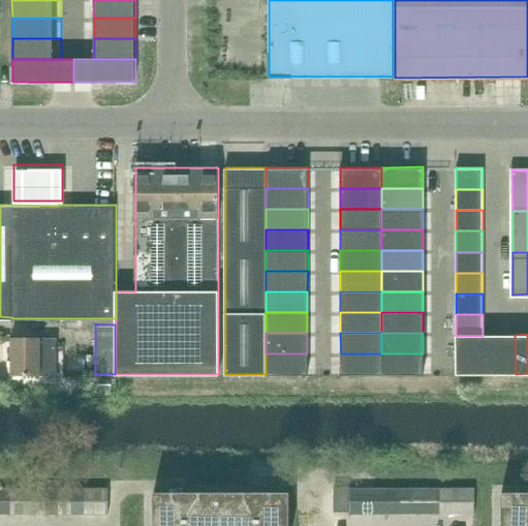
[(456,374),(516,374),(515,335),(483,335),(483,336),(456,336),(456,374)]
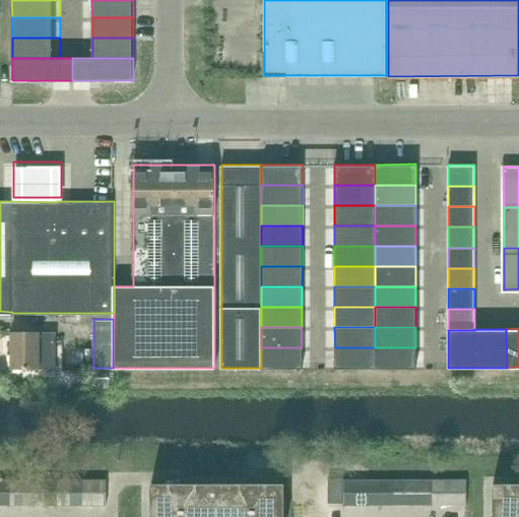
[(40,368),(41,331),(11,331),(11,368),(40,368)]
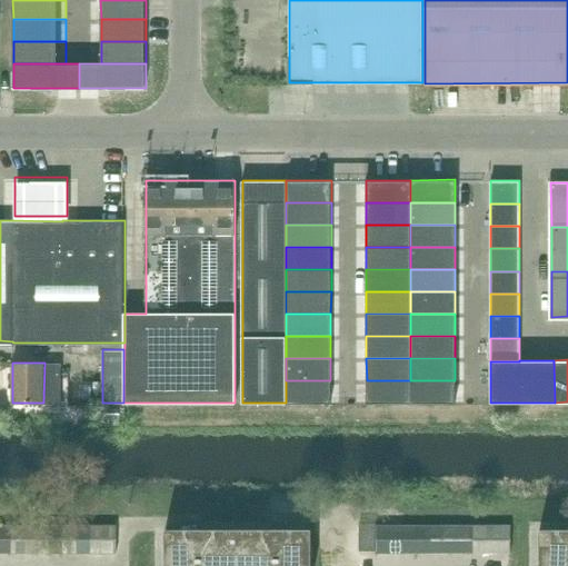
[(330,380),(286,380),(286,401),(286,403),(330,403),(330,380)]
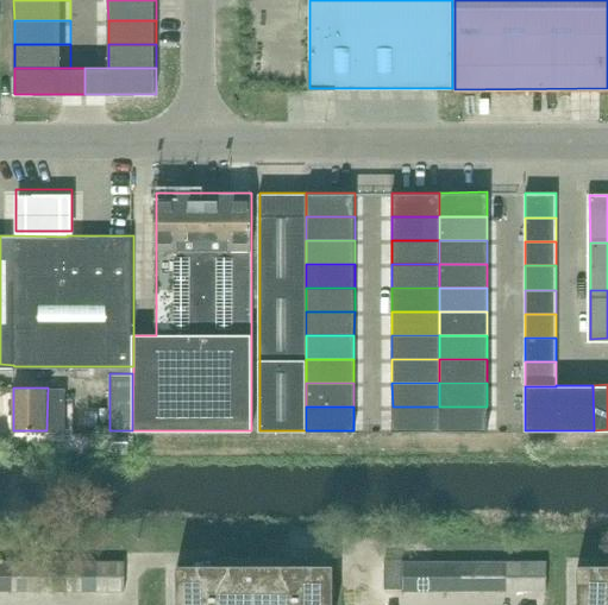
[(393,430),(439,430),(439,407),(393,407),(393,424),(393,430)]
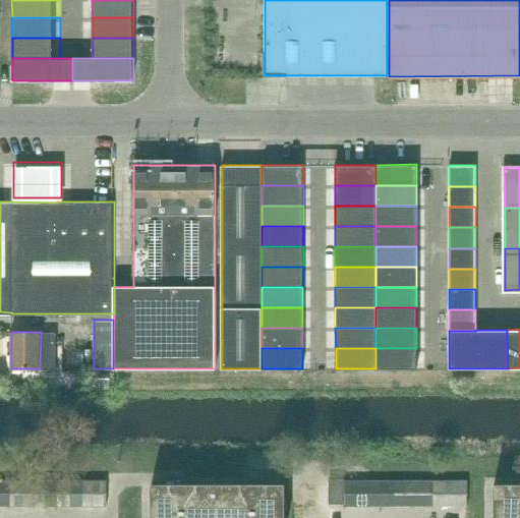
[(376,348),(376,368),(416,368),(416,357),(416,348),(376,348)]
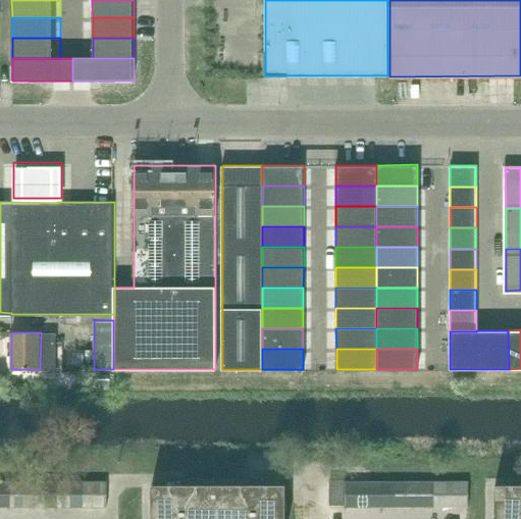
[(345,504),(345,479),(329,479),(329,504),(330,504),(331,503),(344,503),(344,504),(345,504)]
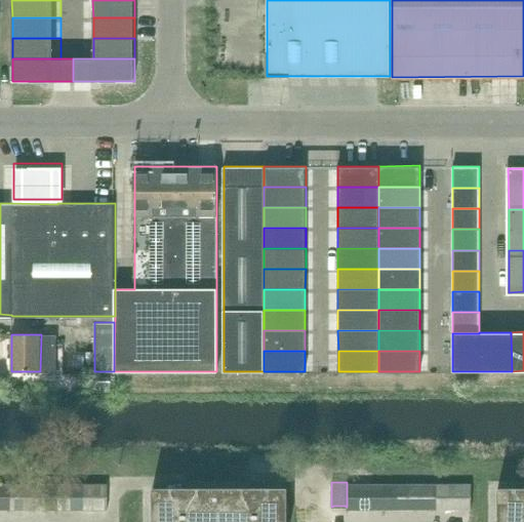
[(9,483),(0,483),(0,508),(9,508),(9,483)]
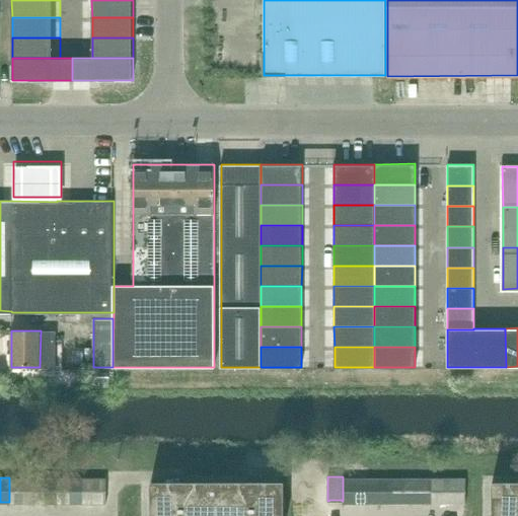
[(20,477),(9,477),(9,502),(20,502),(20,477)]
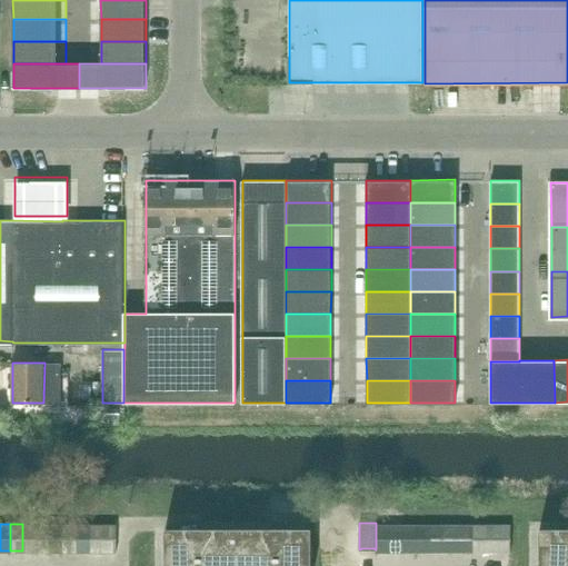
[(37,524),(22,524),(22,550),(37,550),(37,524)]
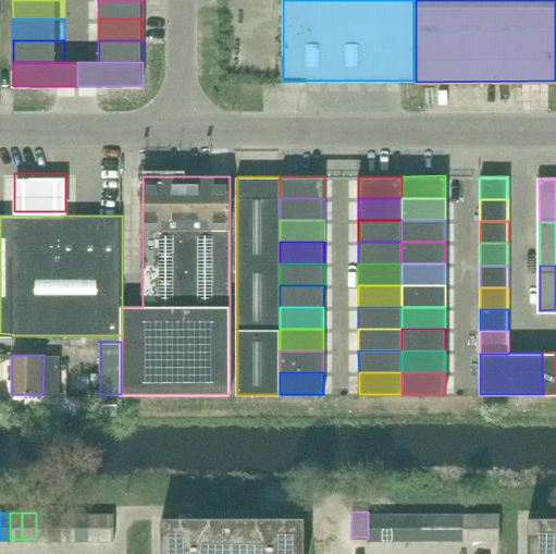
[(49,513),(36,513),(36,539),(49,539),(49,513)]
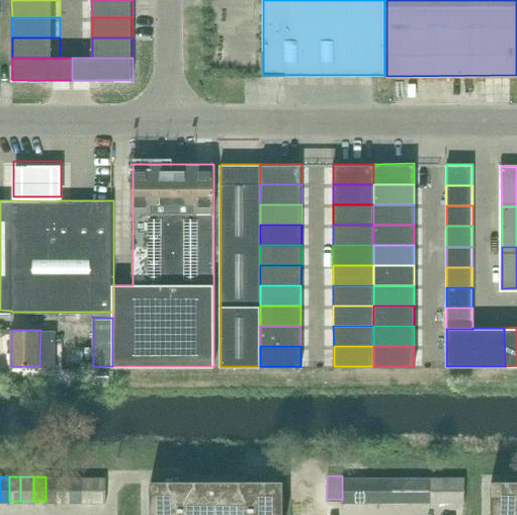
[(58,477),(46,477),(46,501),(58,501),(58,477)]
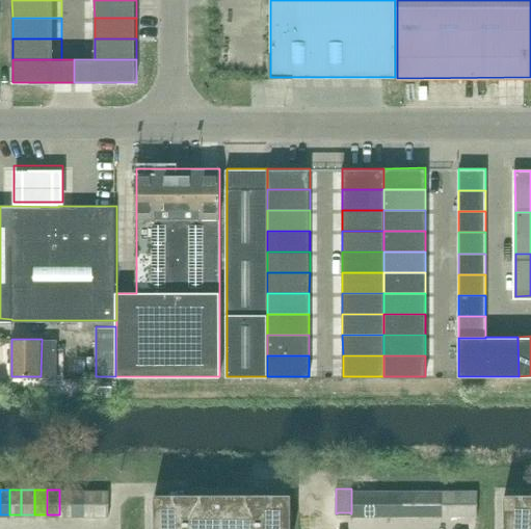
[(72,490),(59,490),(59,514),(72,514),(72,490)]
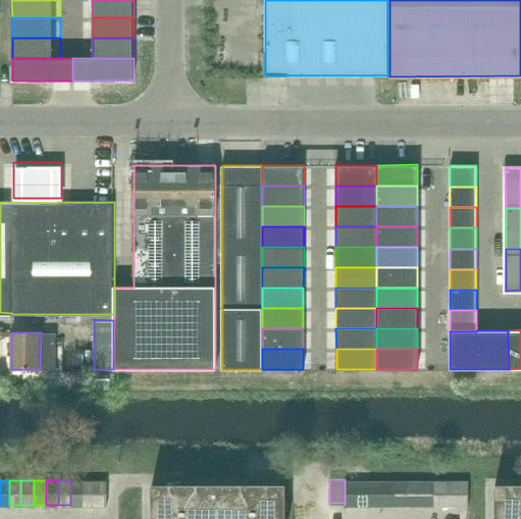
[(83,480),(70,480),(70,505),(83,505),(83,480)]
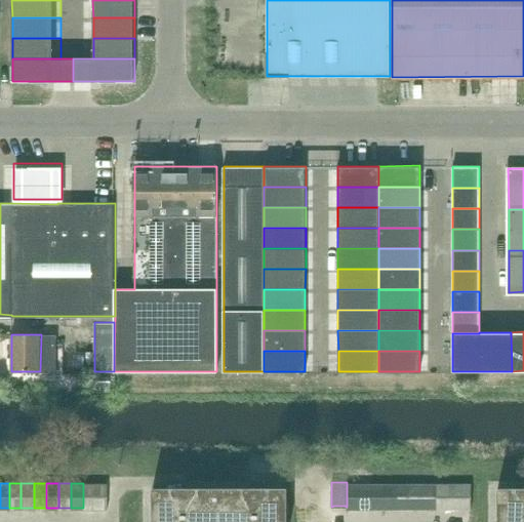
[(95,483),(83,483),(83,508),(95,508),(95,483)]
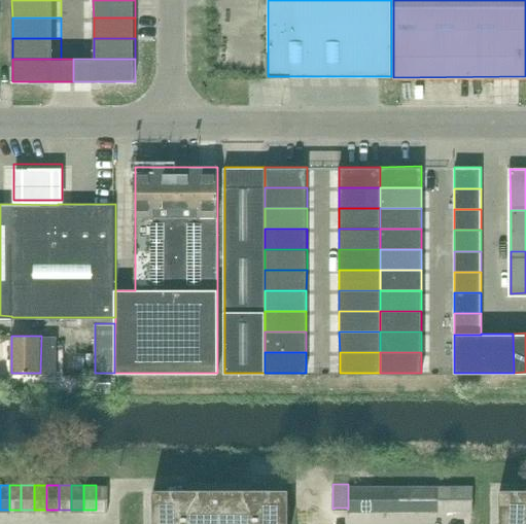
[(108,485),(96,485),(96,510),(108,510),(108,485)]
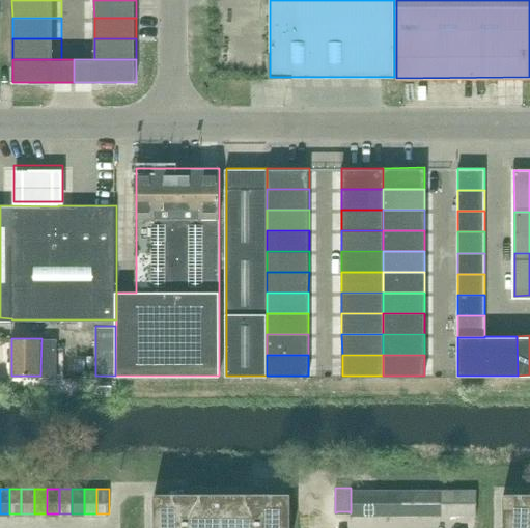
[(364,490),(352,490),(352,515),(364,515),(364,490)]
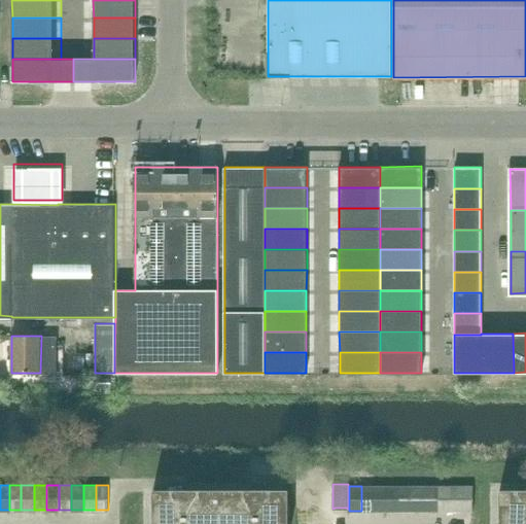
[(374,486),(361,486),(361,511),(374,511),(374,486)]
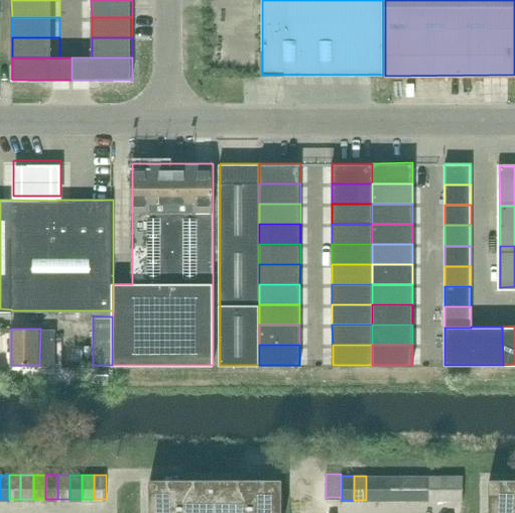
[(378,476),(366,476),(366,500),(378,500),(378,476)]
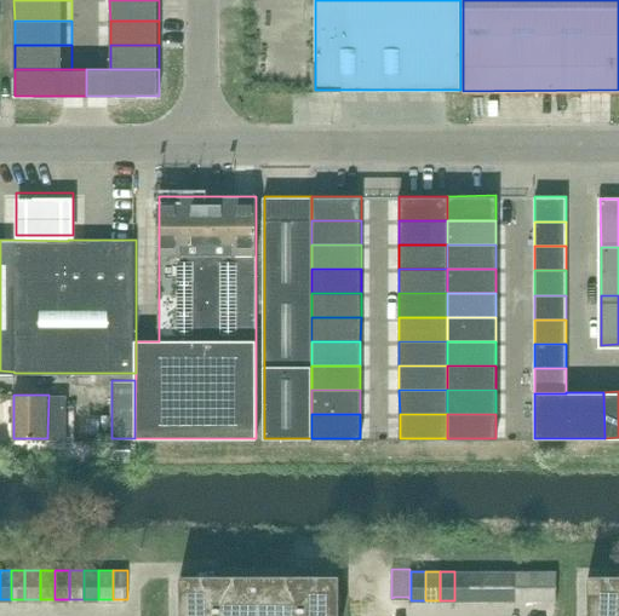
[(469,571),(454,571),(454,600),(469,600),(469,571)]
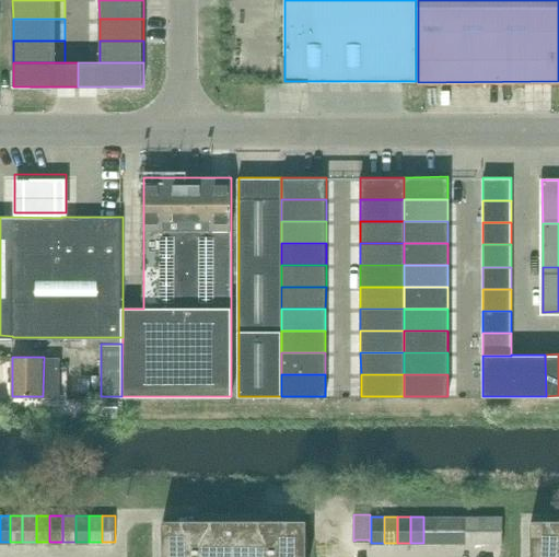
[(437,517),(423,517),(423,543),(437,543),(437,517)]
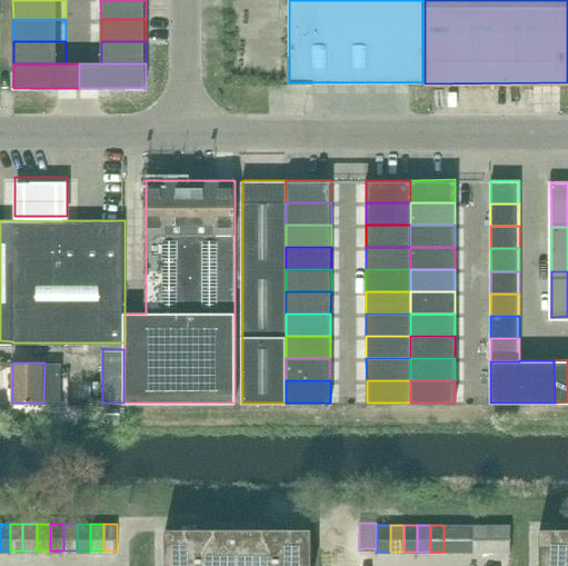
[(457,525),(444,525),(444,552),(457,552),(457,525)]
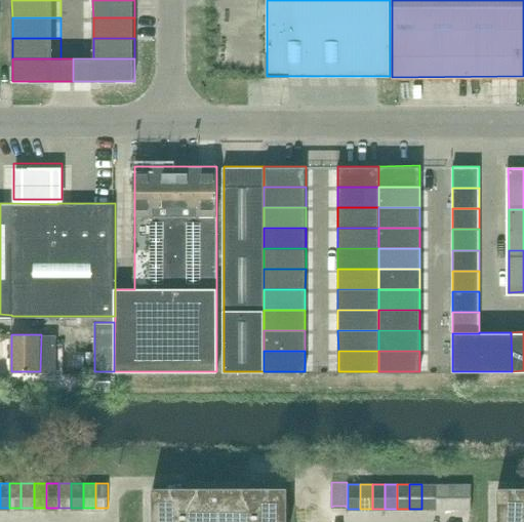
[(434,484),(421,484),(421,509),(434,509),(434,484)]
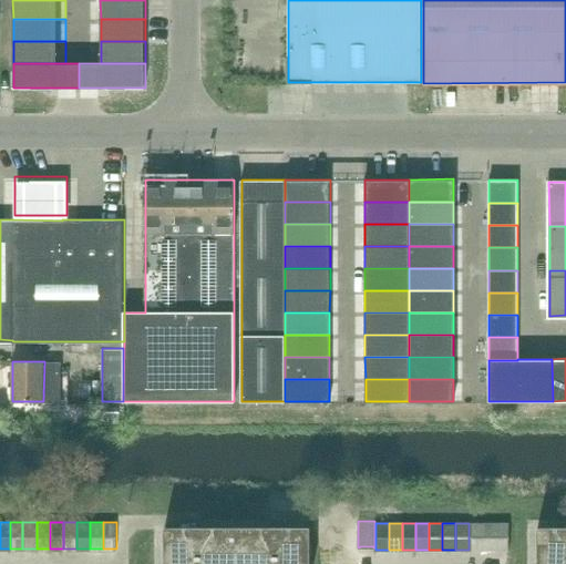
[(482,523),(469,523),(469,550),(482,550),(482,523)]
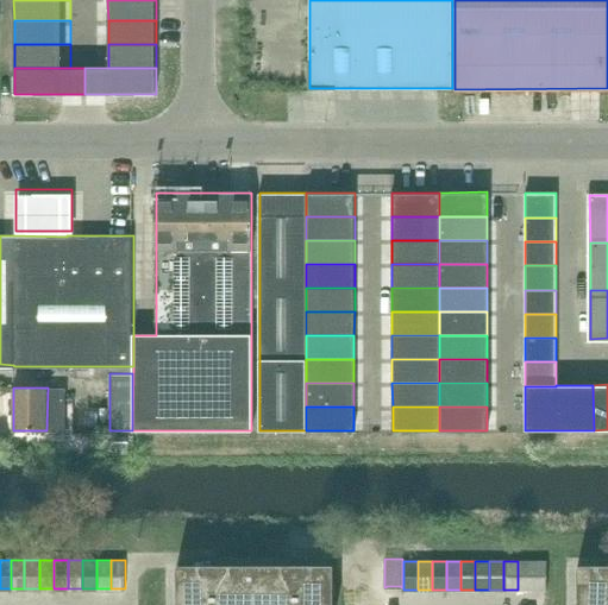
[(533,561),(518,561),(518,590),(533,590),(533,561)]
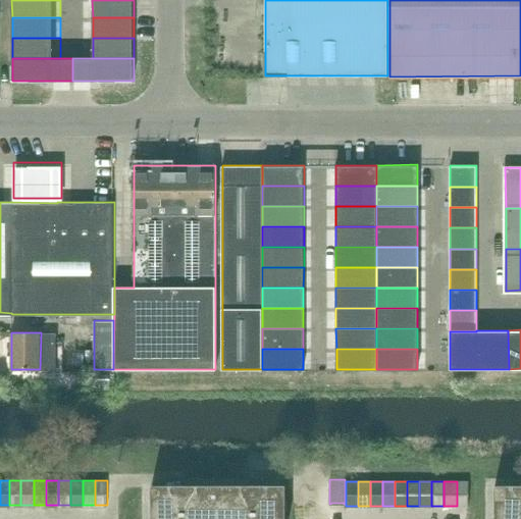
[(469,481),(457,481),(457,506),(469,506),(469,481)]
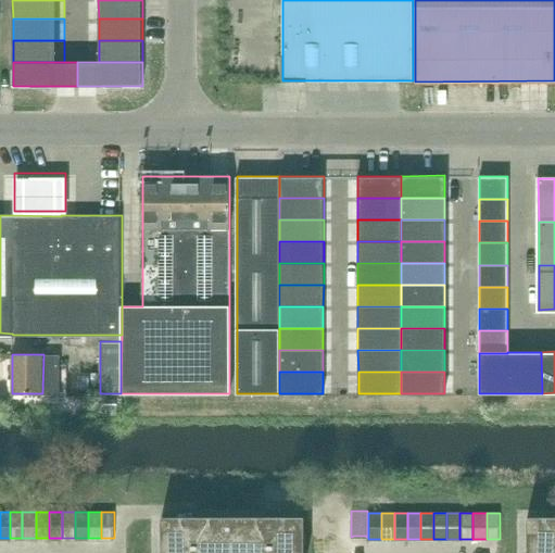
[(302,523),(164,523),(164,517),(162,516),(161,552),(303,552),(304,517),(302,517),(302,523)]
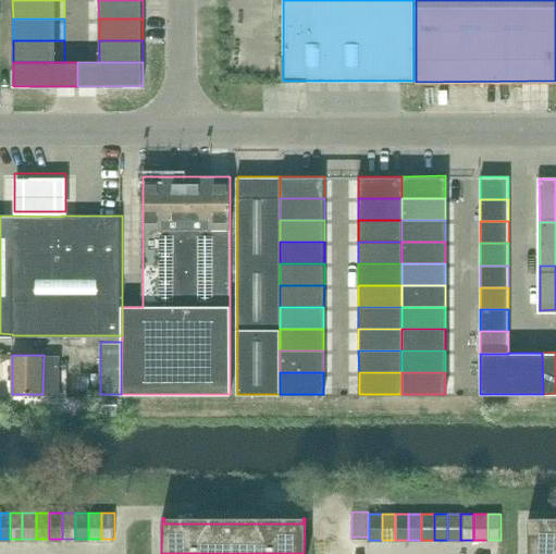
[(555,522),(531,524),(531,518),(529,518),(528,553),(555,553),(555,522)]
